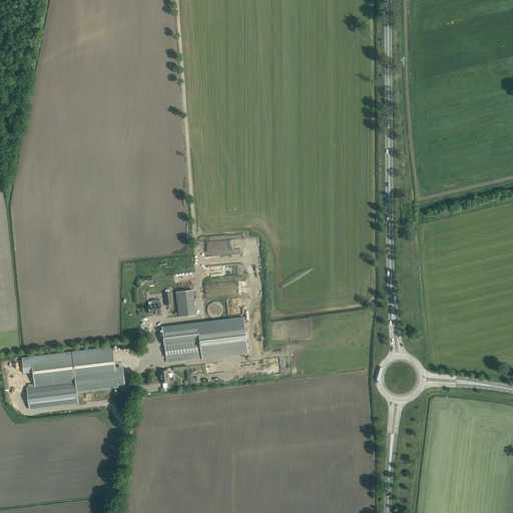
[(175,291),(178,316),(195,315),(192,289),(175,291)]
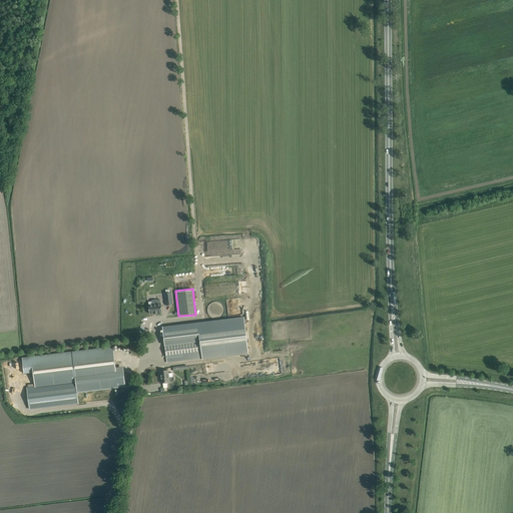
[(156,300),(152,300),(152,305),(148,305),(149,314),(154,313),(154,314),(155,314),(157,314),(157,313),(162,312),(161,304),(160,304),(160,300),(156,300)]
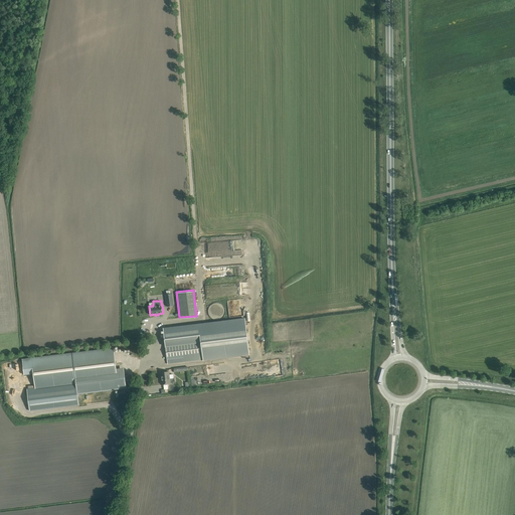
[(209,307),(208,309),(208,312),(208,314),(210,316),(211,318),(214,320),(216,320),(219,320),(221,319),(223,317),(224,315),(225,313),(225,310),(224,308),(223,305),(221,304),(218,303),(216,303),(213,304),(211,305),(209,307)]
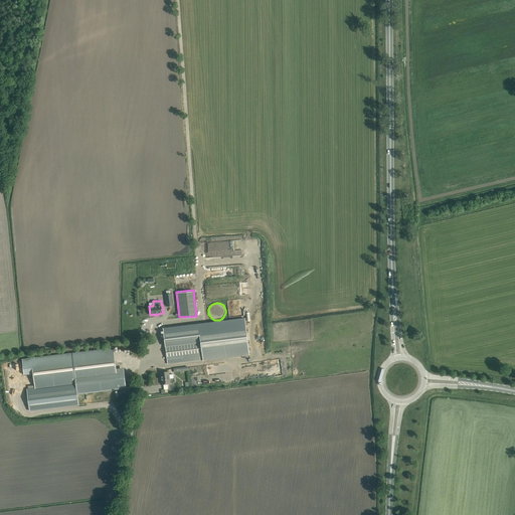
[(245,319),(163,329),(168,364),(249,354),(245,319)]
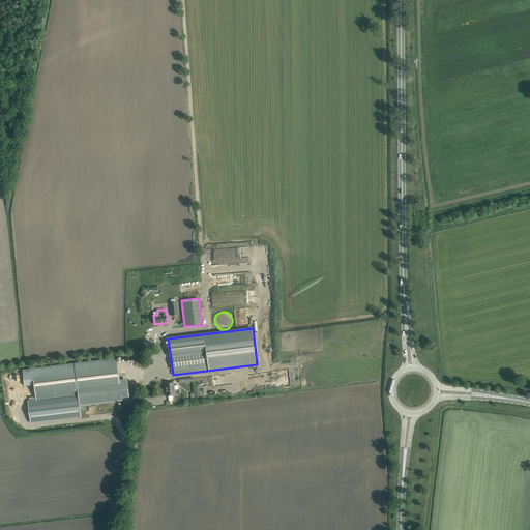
[(117,358),(23,370),(25,385),(34,384),(36,400),(27,401),(29,422),(81,416),(80,405),(129,399),(127,383),(120,384),(117,358)]
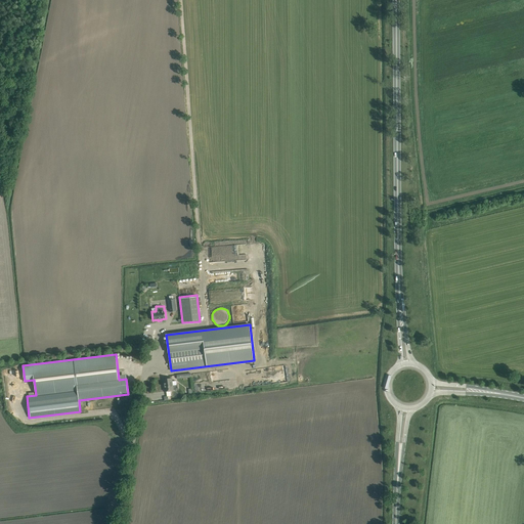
[(165,391),(170,391),(178,390),(178,385),(173,385),(172,378),(164,379),(165,391)]
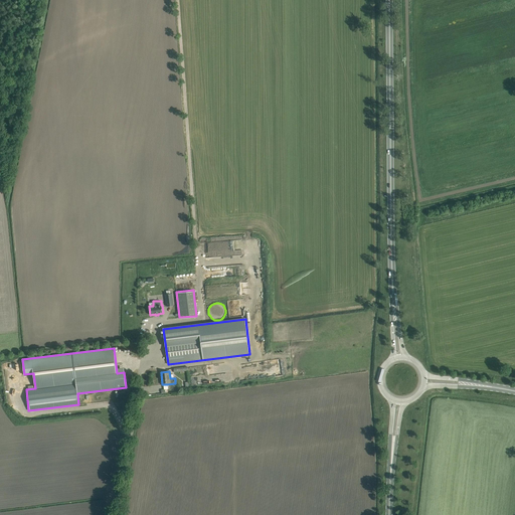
All buildings are outlined.
